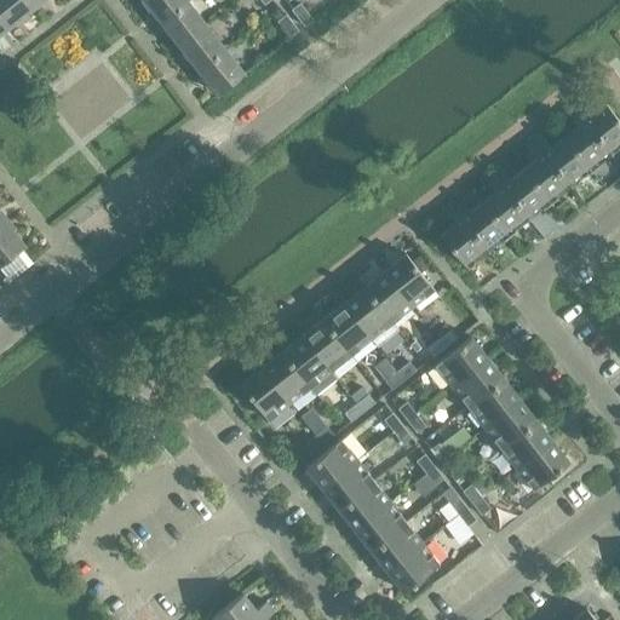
[(13,23),(33,7),(26,0),(0,0),(0,15),(10,28),(15,24),(13,23)]
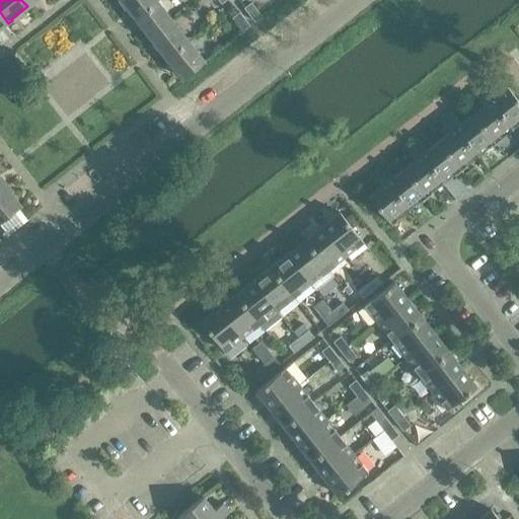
[(120,0),(132,15),(130,17),(132,20),(157,0),(120,0)]
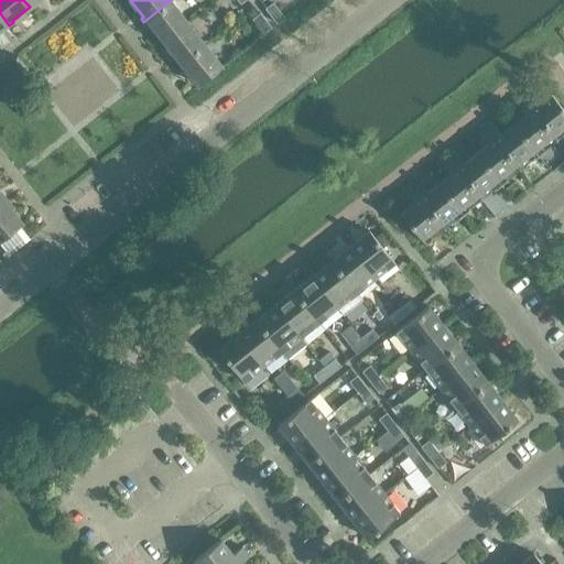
[(148,26),(150,24),(163,42),(188,21),(172,0),(171,0),(143,22),(148,26)]
